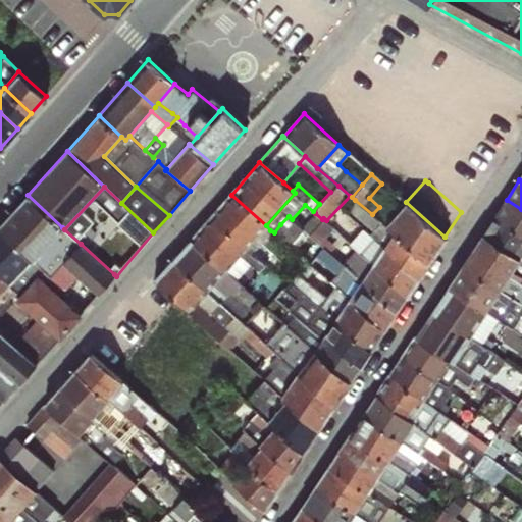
[(62,227),(28,195),(0,223),(0,227),(33,259),(62,227)]
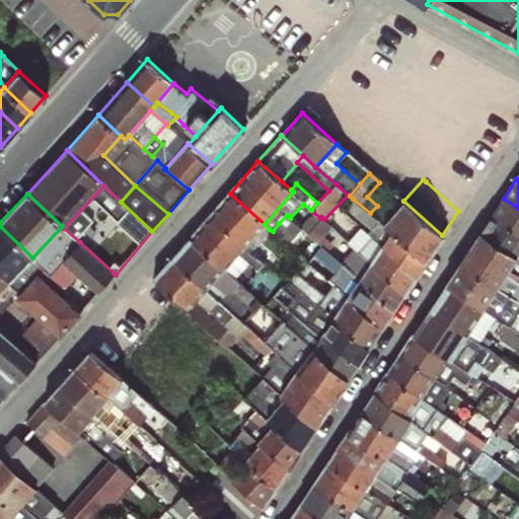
[(265,224),(230,194),(211,215),(244,246),(250,239),(265,224)]
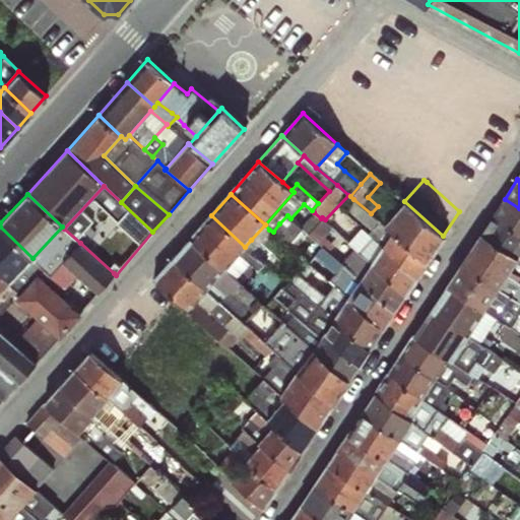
[(384,223),(371,213),(353,199),(346,207),(372,230),(369,234),(383,245),(392,233),(383,224),(384,223)]
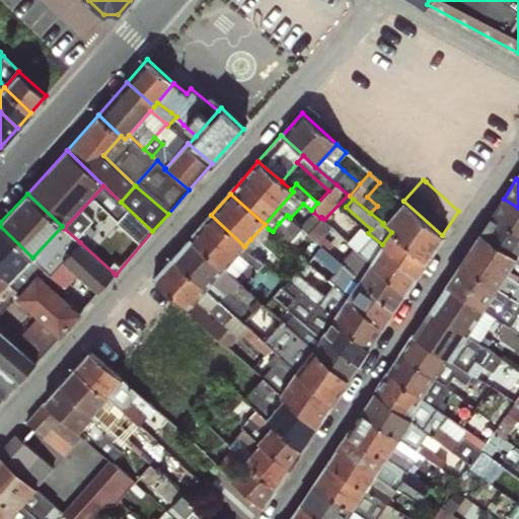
[(518,208),(504,199),(492,216),(518,233),(518,208)]
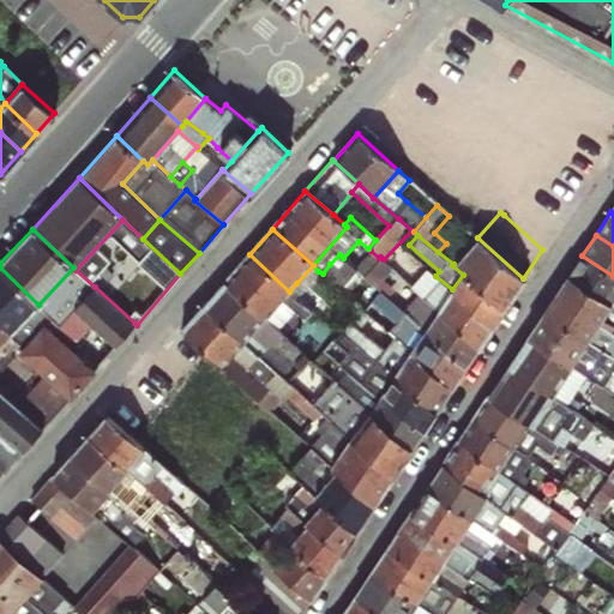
[(503,311),(523,278),(477,238),(453,264),(452,265),(463,275),(503,311)]
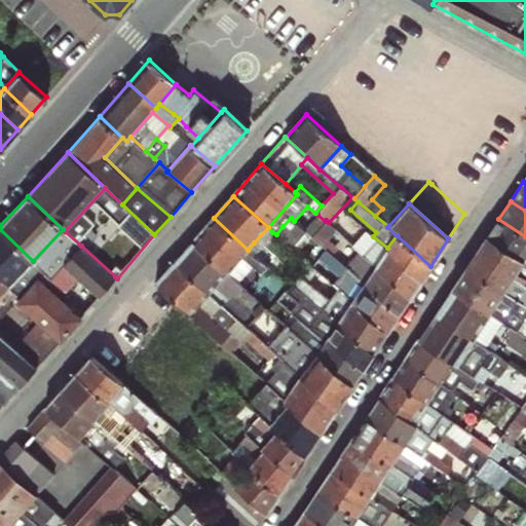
[(310,236),(325,221),(317,215),(304,229),(310,236)]
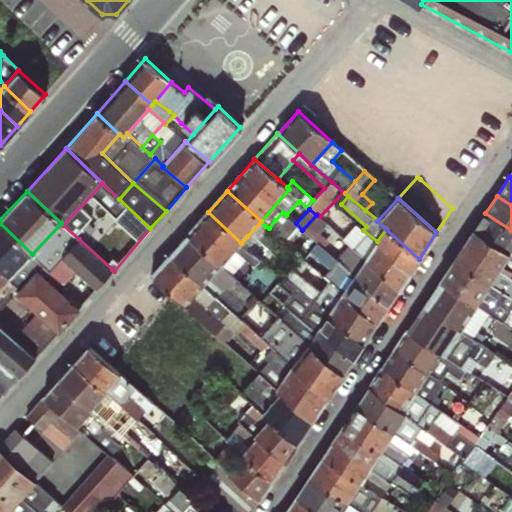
[(241,243),(208,212),(188,235),(221,265),(222,264),(241,243)]
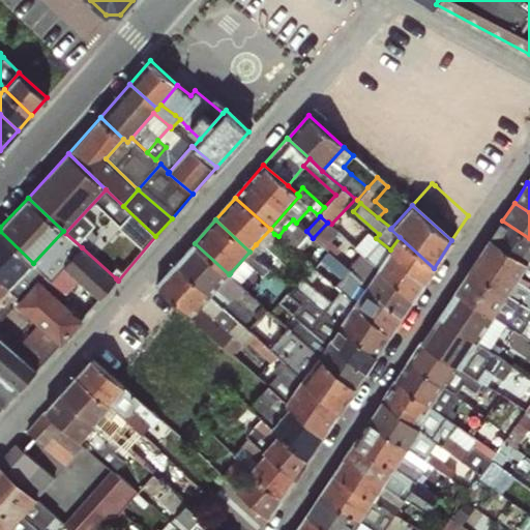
[(529,238),(502,221),(491,237),(528,262),(529,259),(529,238)]
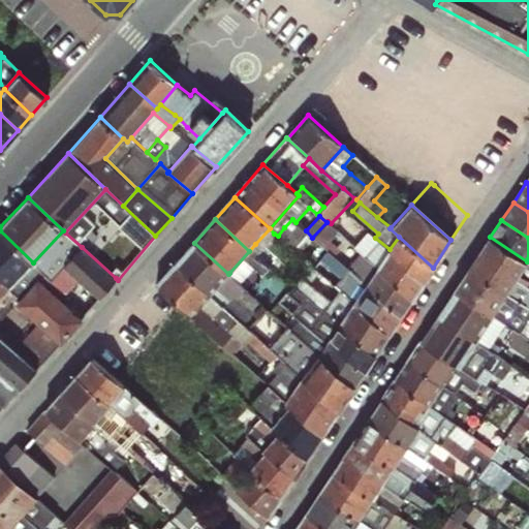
[(331,223),(328,221),(327,222),(312,238),(323,248),(339,231),(331,223)]
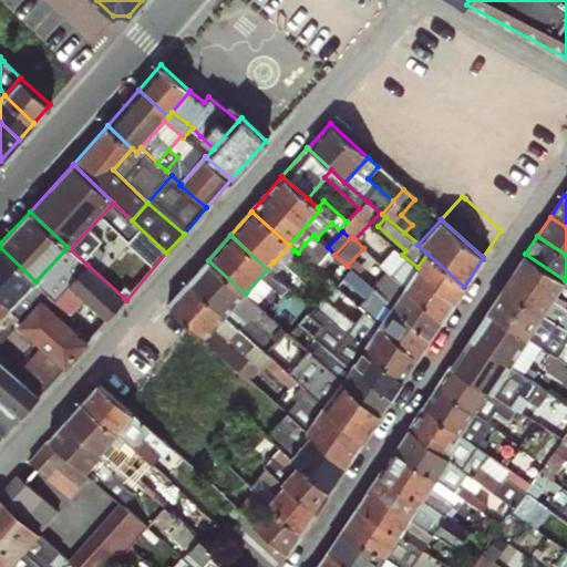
[(316,254),(305,244),(298,253),(312,268),(320,259),(315,255),(316,254)]
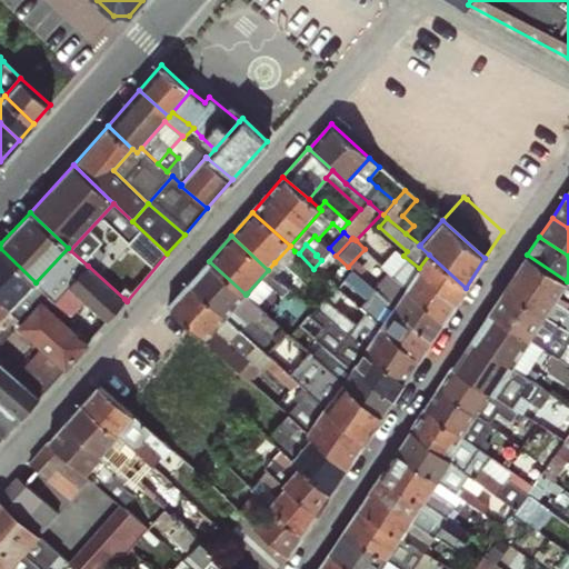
[(279,267),(295,251),(290,246),(275,262),(279,267)]
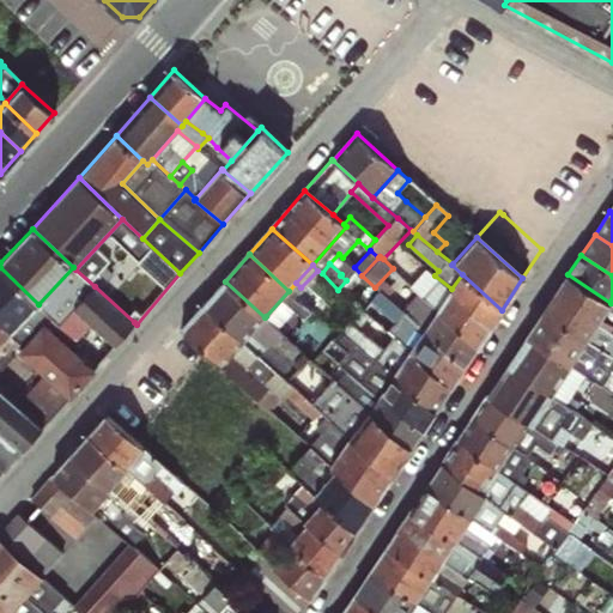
[(38,304),(0,267),(0,320),(12,332),(37,305),(38,304)]
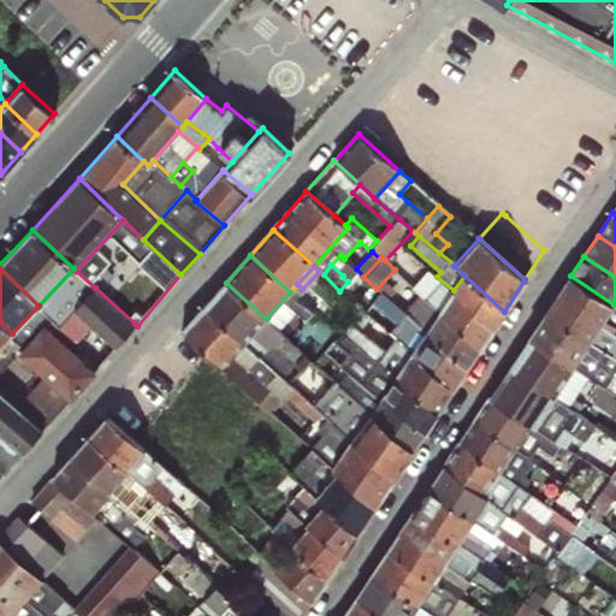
[(73,309),(95,288),(76,271),(73,268),(39,306),(37,307),(52,320),(58,326),(73,309)]
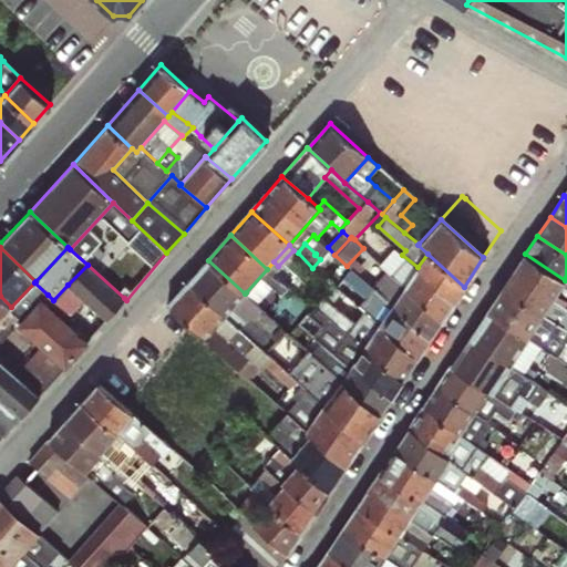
[(418,267),(402,255),(394,248),(379,265),(385,271),(404,287),(416,269),(418,267)]
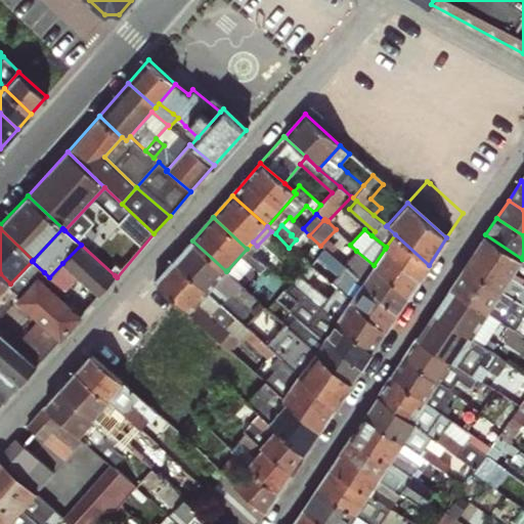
[(419,280),(429,265),(395,234),(386,247),(385,249),(419,280)]
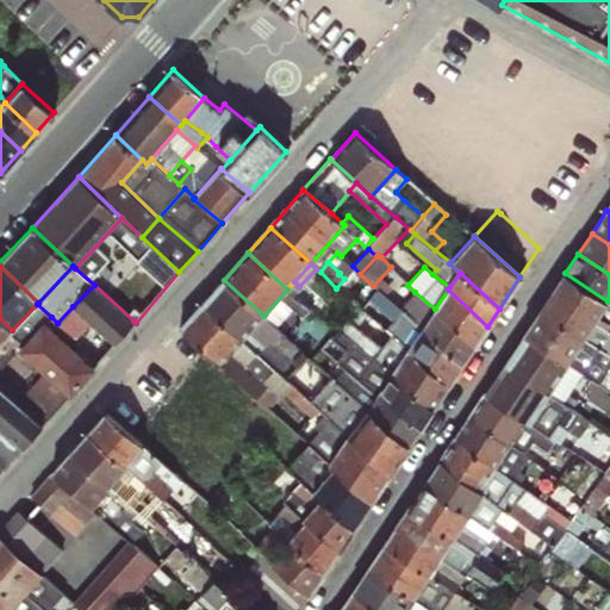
[(565,273),(552,293),(595,322),(608,302),(565,273)]
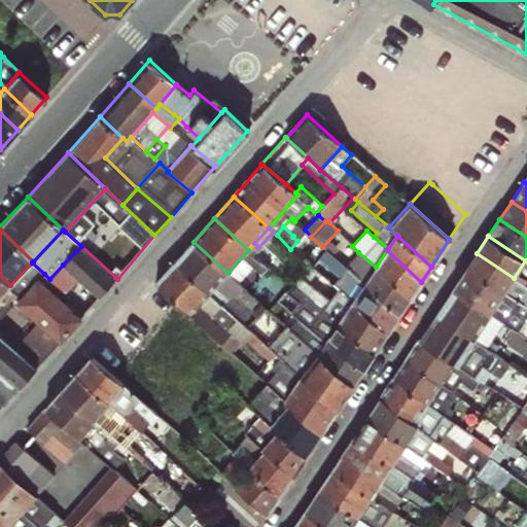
[(227,273),(194,242),(175,262),(209,293),(227,273)]
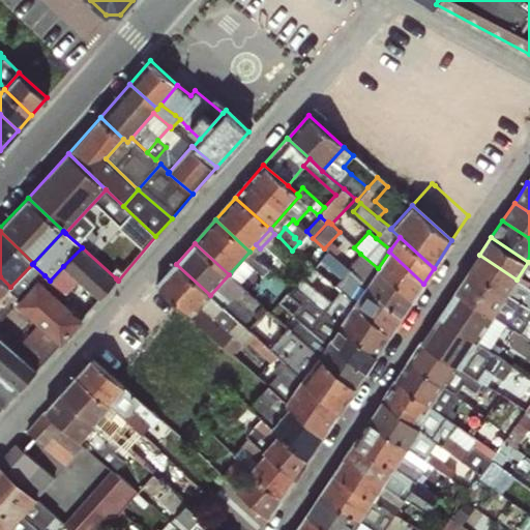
[(254,256),(260,248),(256,244),(249,252),(230,273),(240,284),(255,268),(246,262),(254,256)]
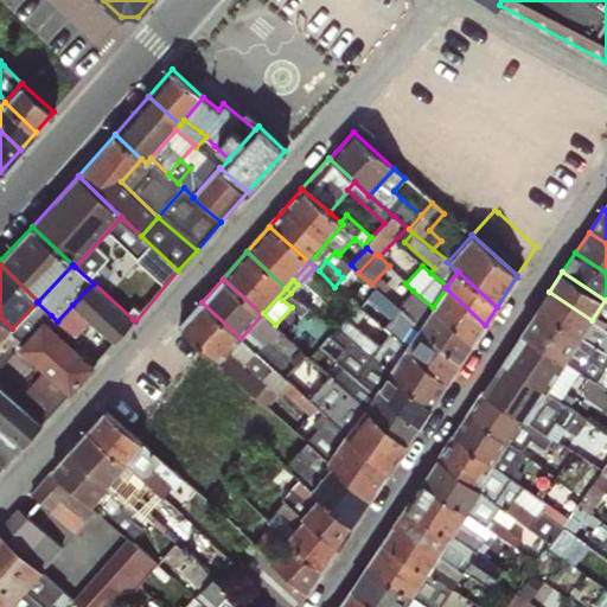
[(113,343),(133,319),(94,283),(72,305),(89,320),(113,343)]
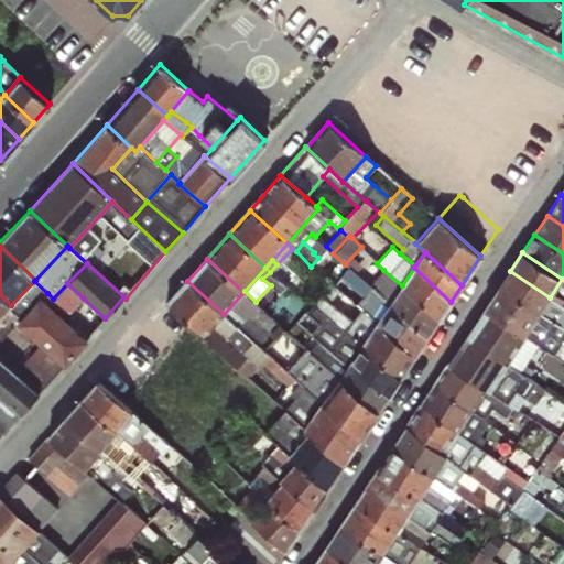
[(277,264),(270,272),(288,285),(294,278),(277,264)]
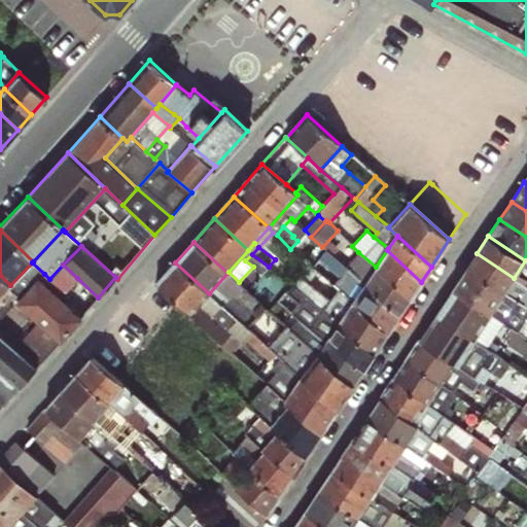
[(365,282),(346,267),(327,250),(312,267),(334,285),(352,302),(364,284),(365,282)]
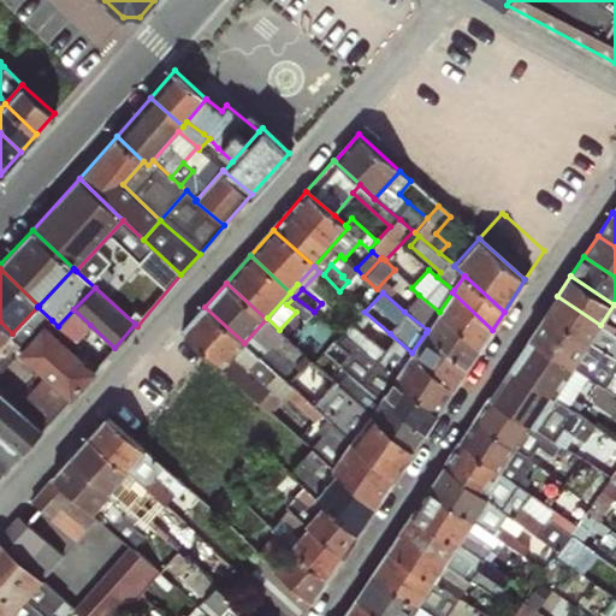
[(479,349),(492,330),(452,292),(439,312),(479,349)]
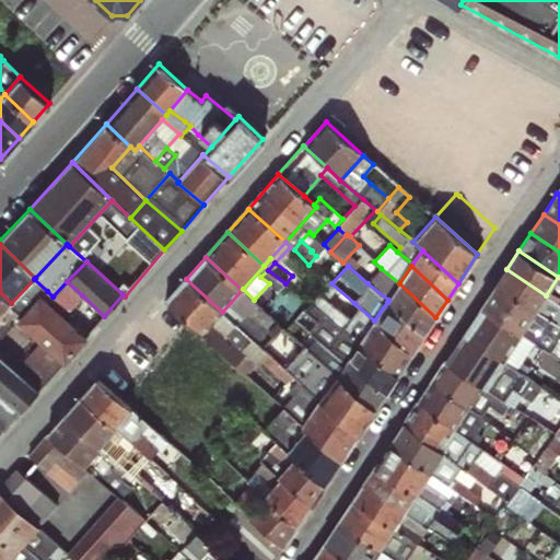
[(399,283),(381,268),(368,283),(388,300),(399,283)]
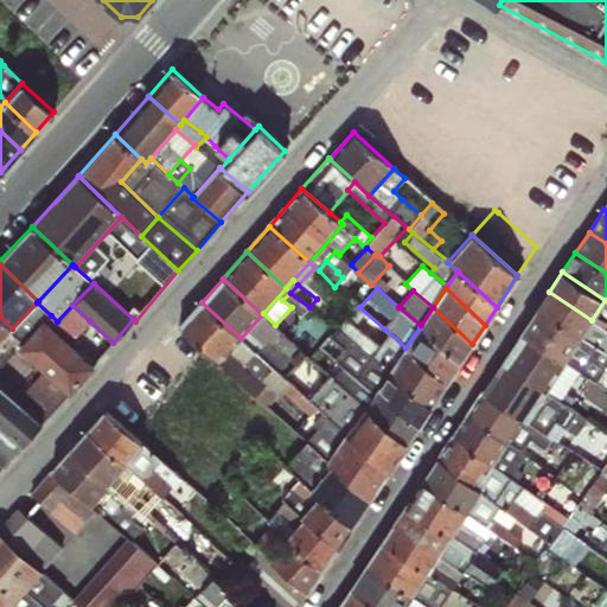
[(549,292),(538,308),(581,336),(592,320),(549,292)]
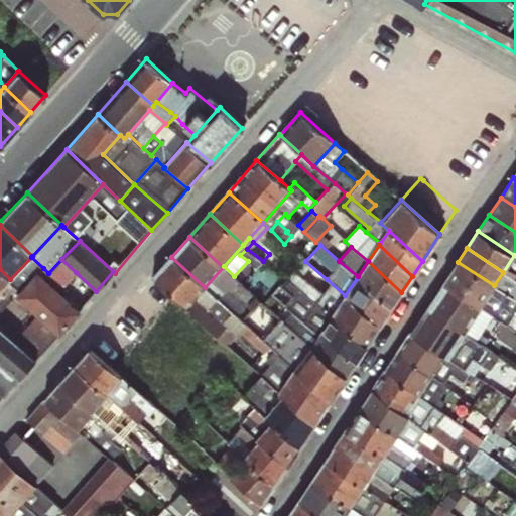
[(263,261),(247,249),(240,255),(248,261),(256,268),(263,261)]
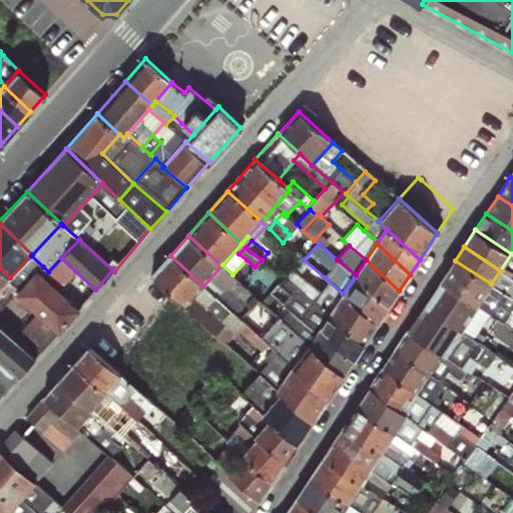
[(512,254),(511,253),(500,271),(491,284),(490,285),(512,298),(512,254)]
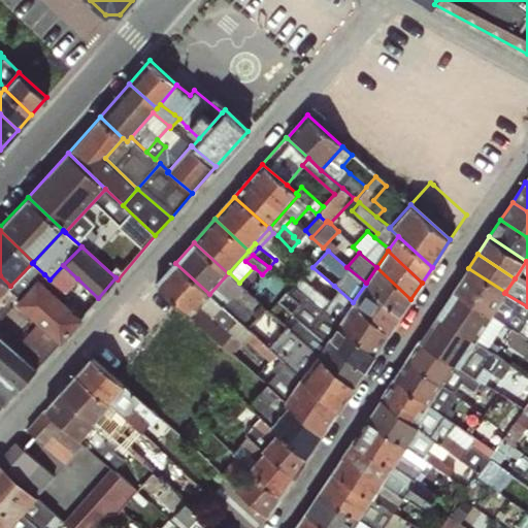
[(32,263),(10,286),(22,297),(38,279),(39,281),(44,274),(32,263)]
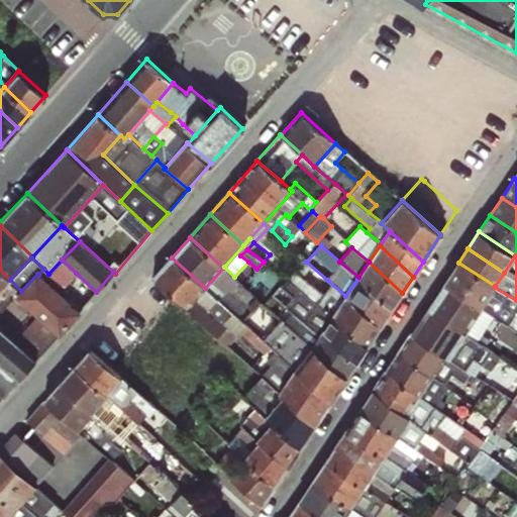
[(187,309),(205,288),(172,257),(153,278),(187,309)]
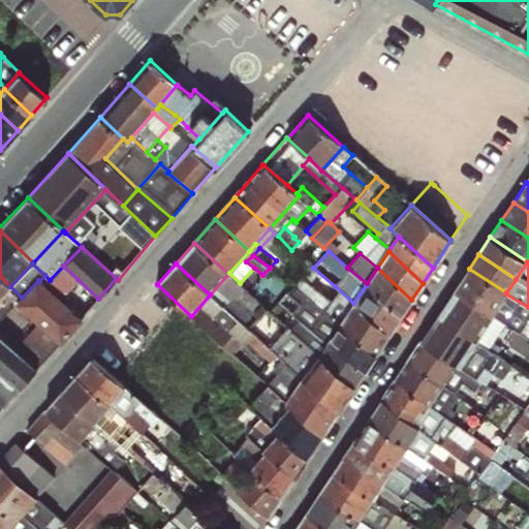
[(78,279),(63,266),(50,280),(44,275),(39,281),(58,298),(78,279)]
